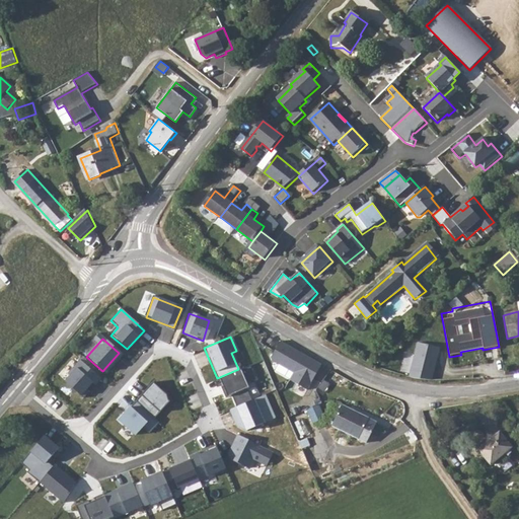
[(305,354),(281,340),(272,356),(273,359),(295,371),(296,370),(305,354)]
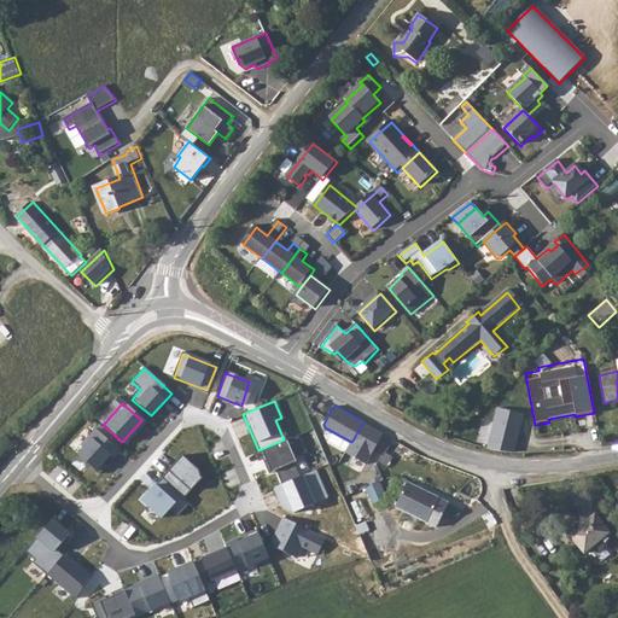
[(523,415),(496,410),(490,449),(517,454),(523,415)]
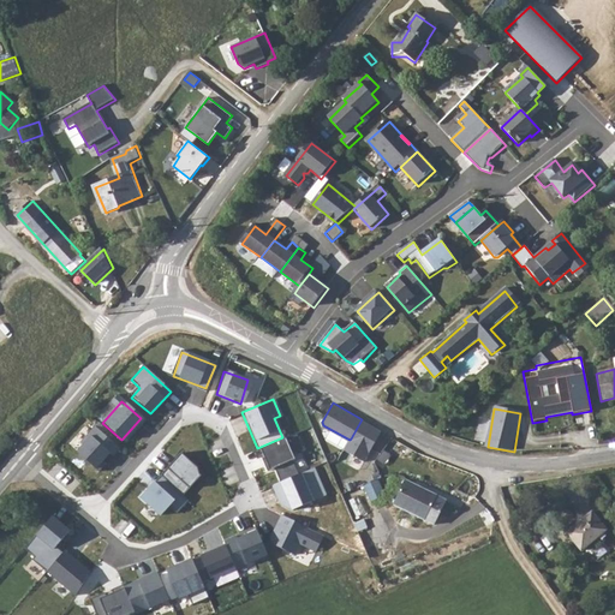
[(365,460),(381,430),(362,419),(351,439),(350,440),(345,448),(365,460)]
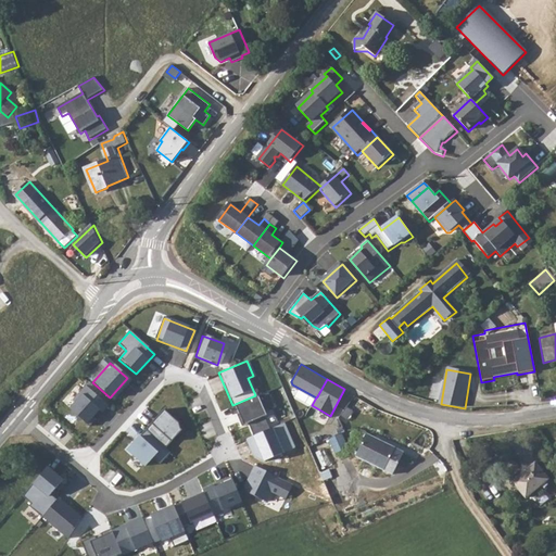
[(86,388),(65,412),(84,427),(98,409),(102,414),(109,407),(86,388)]
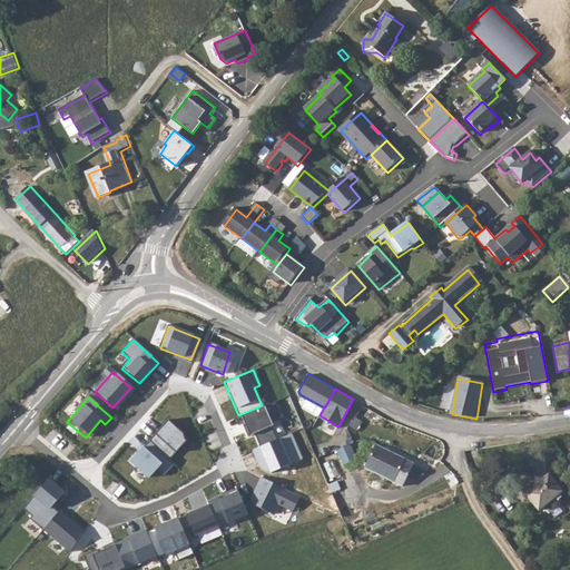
[(264,411),(245,419),(255,448),(259,448),(275,441),(264,411)]
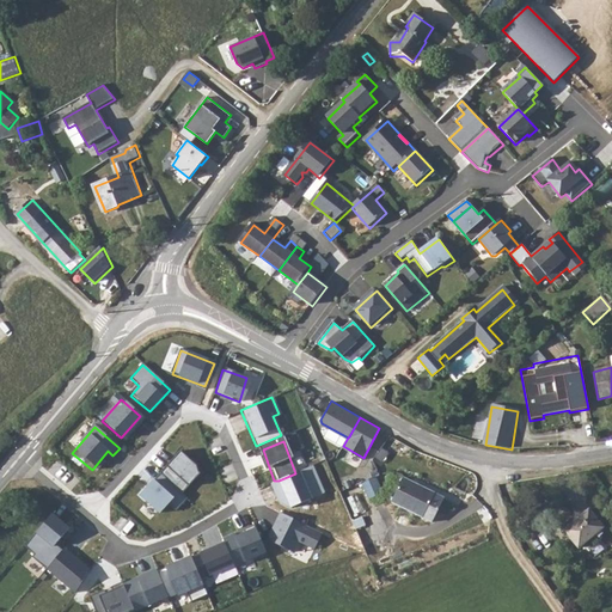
[(177,453),(158,471),(182,491),(195,476),(193,465),(177,453)]
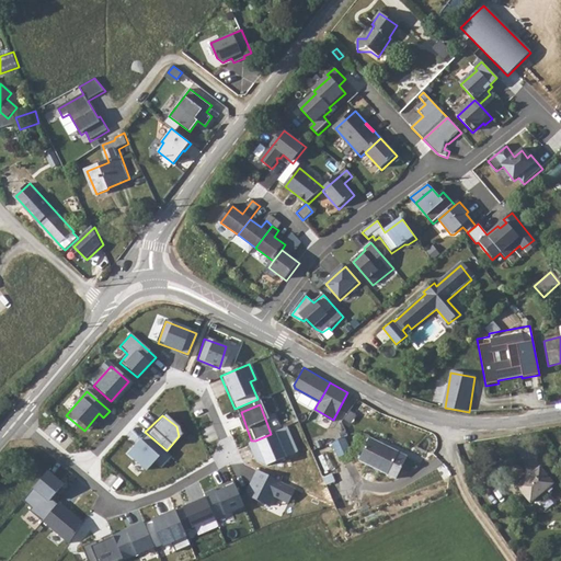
[(167,450),(145,432),(125,454),(144,470),(152,460),(160,467),(171,455),(167,450)]
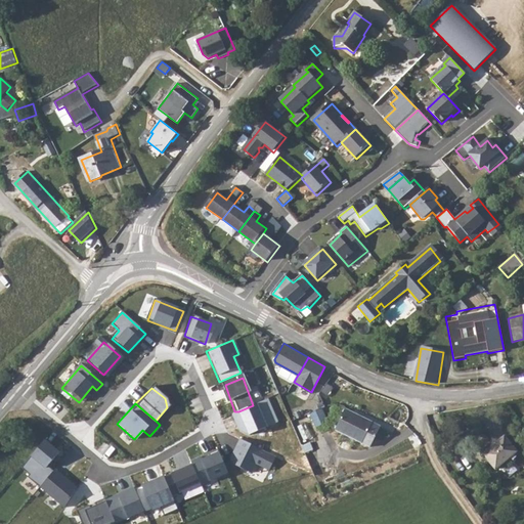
[(253,405),(238,411),(251,437),(268,430),(256,403),(253,405)]
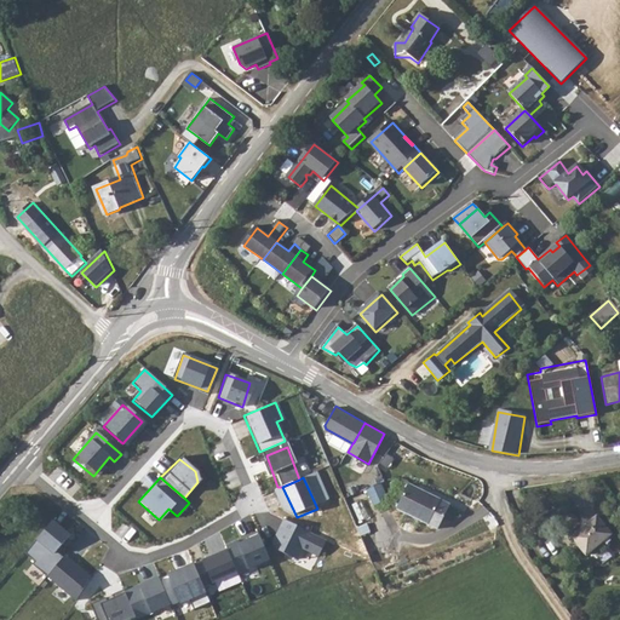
[(383,482),(368,488),(374,505),(389,499),(383,482)]
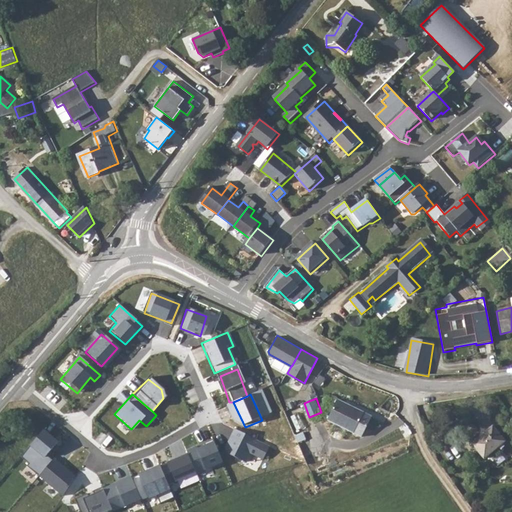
[(337,398),(327,417),(359,435),(370,415),(337,398)]
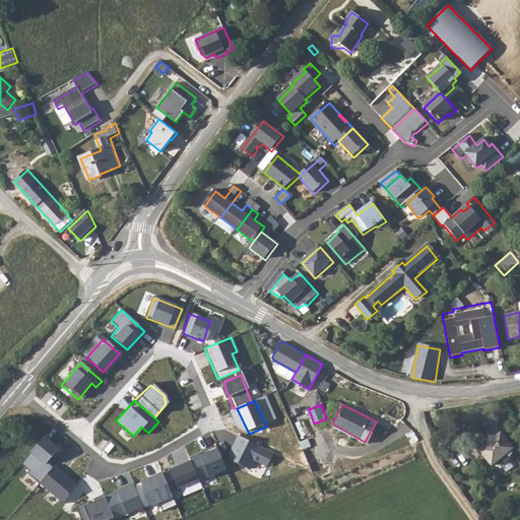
[(500,430),(477,448),(491,463),(513,445),(500,430)]
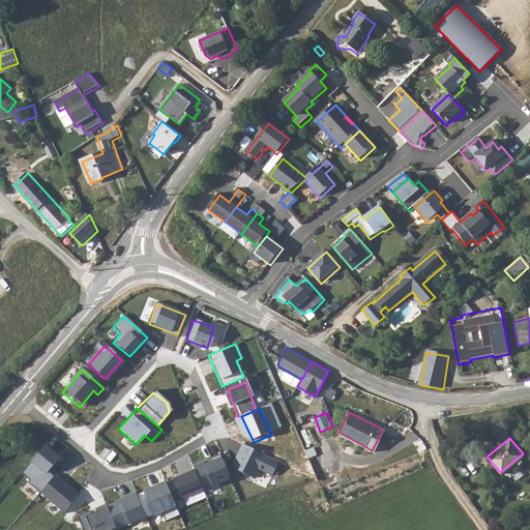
[(38,445),(21,473),(37,492),(59,461),(38,445)]
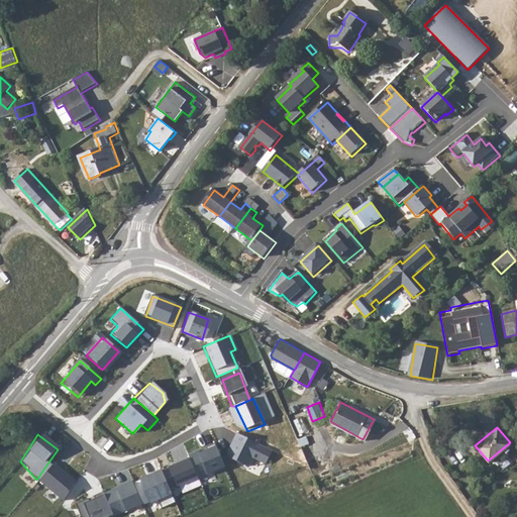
[(233,434),(224,450),(234,461),(245,466),(249,457),(264,463),(269,451),(233,434)]
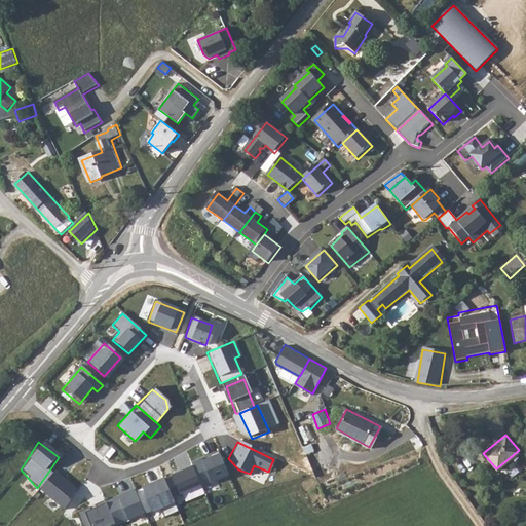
[(218,456),(204,463),(213,481),(227,475),(218,456)]
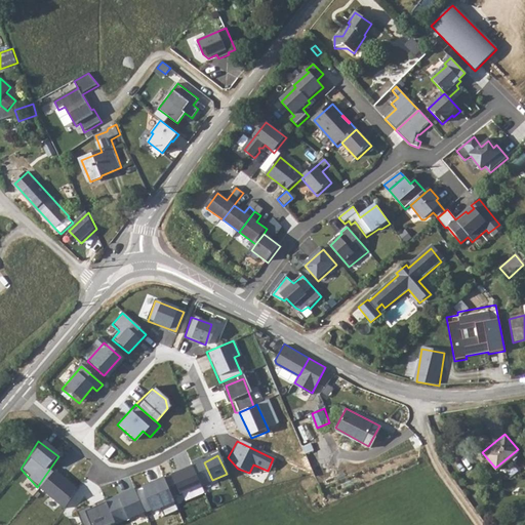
[(191,468),(173,476),(182,496),(213,482),(212,480),(204,462),(202,457),(189,462),(191,468)]
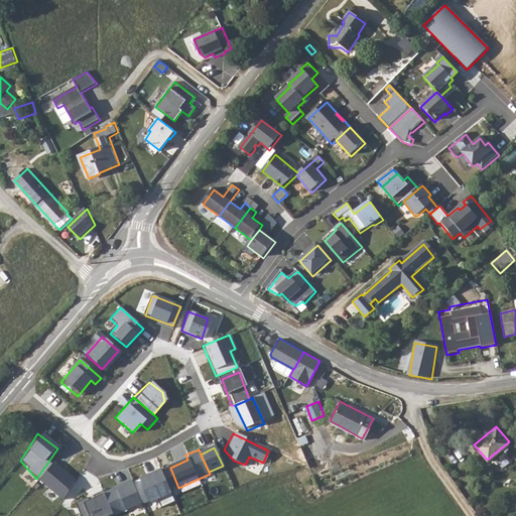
[(161,470),(132,483),(141,504),(149,500),(152,506),(173,496),(161,470)]
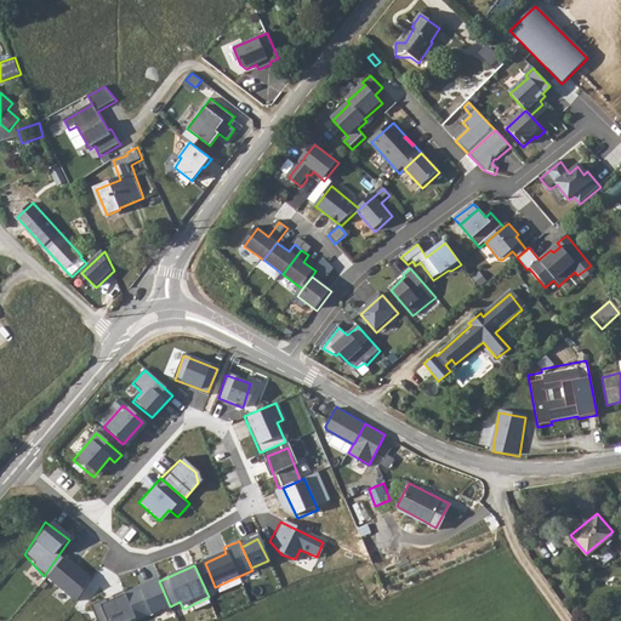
[(140,620),(126,588),(90,604),(96,620),(140,620)]
